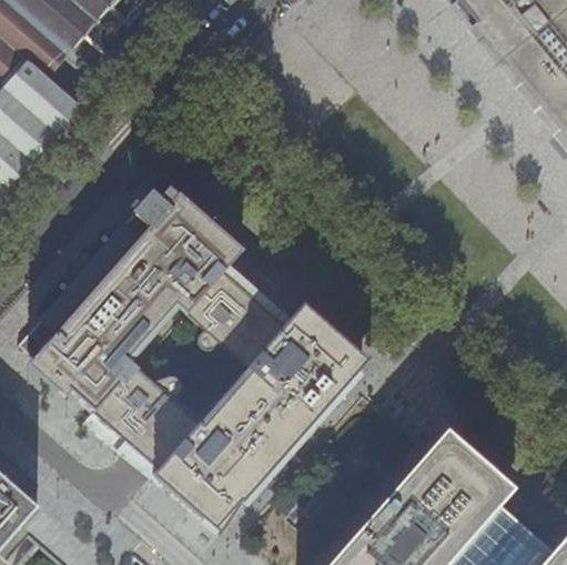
[(0,0),(0,190),(34,152),(66,117),(79,101),(49,76),(59,64),(74,47),(84,36),(100,18),(114,0),(0,0)]
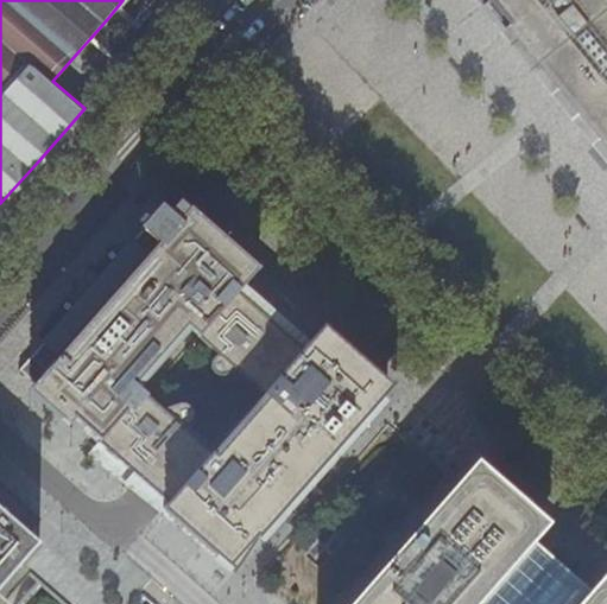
[(482,0),(488,7),(536,67),(566,102),(575,114),(606,153),(606,0),(482,0)]
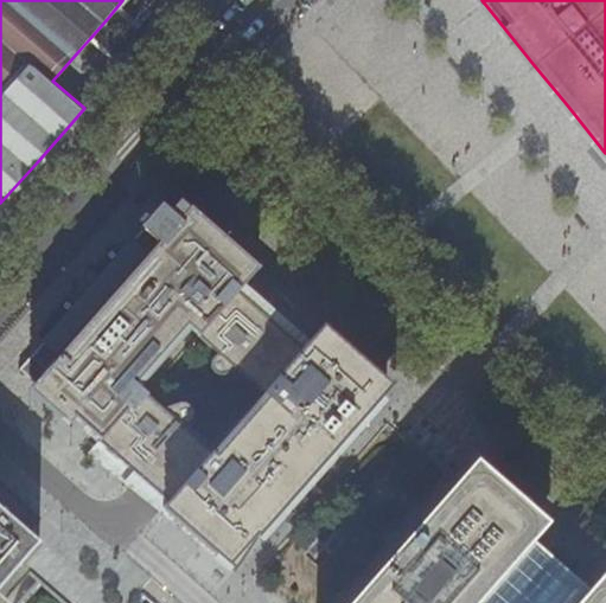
[(234,568),(236,570),(256,539),(255,539),(259,534),(378,398),(370,391),(314,342),(308,337),(267,301),(243,280),(237,275),(234,271),(197,241),(179,225),(184,220),(178,216),(161,200),(153,210),(140,224),(142,226),(128,243),(96,280),(61,320),(21,365),(19,369),(34,382),(75,417),(97,436),(153,487),(170,501),(165,506),(234,566),(234,568)]
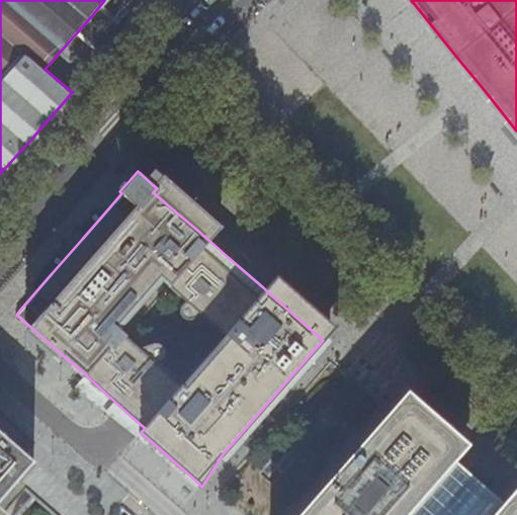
[(221,225),(162,174),(152,184),(157,188),(153,192),(168,205),(199,232),(202,235),(207,239),(221,225)]
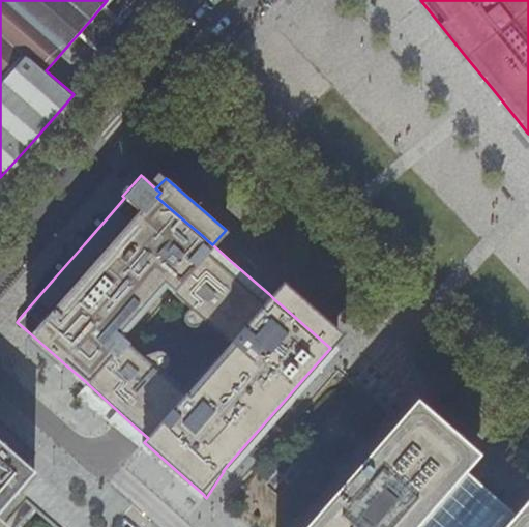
[(271,418),(345,334),(283,280),(269,294),(274,299),(323,342),(330,348),(226,467),(228,469),(271,418)]
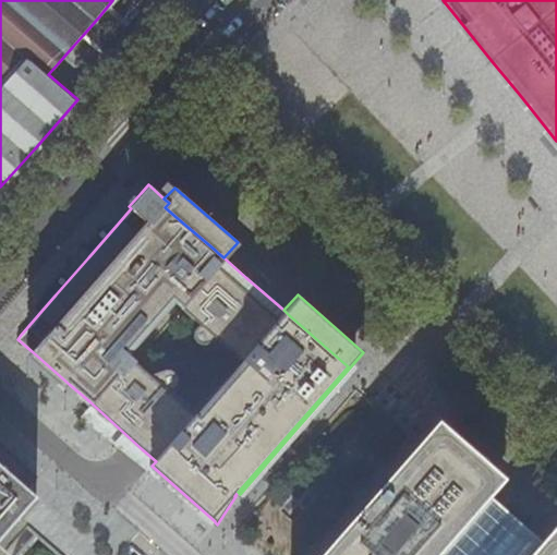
[(69,384),(32,351),(25,359),(62,391),(69,384)]
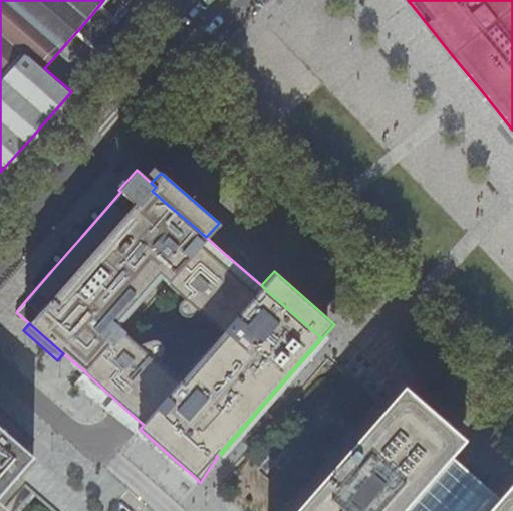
[(512,483),(500,497),(486,483),(489,482),(490,479),(490,475),(489,472),(485,470),(482,471),(479,473),(477,476),(475,474),(476,473),(478,471),(480,469),(480,467),(479,464),(477,462),(474,461),(470,461),(468,463),(467,466),(460,461),(453,455),(466,440),(426,405),(411,393),(398,407),(395,404),(301,510),(512,510),(512,483)]
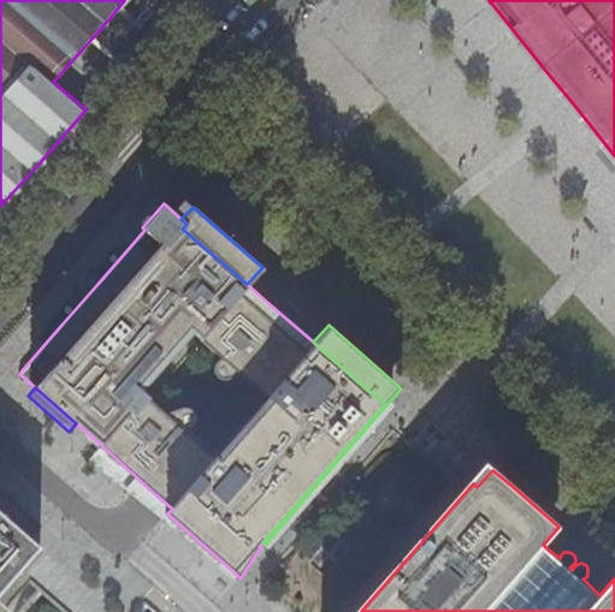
[(40,546),(0,511),(0,592),(18,571),(40,546)]
